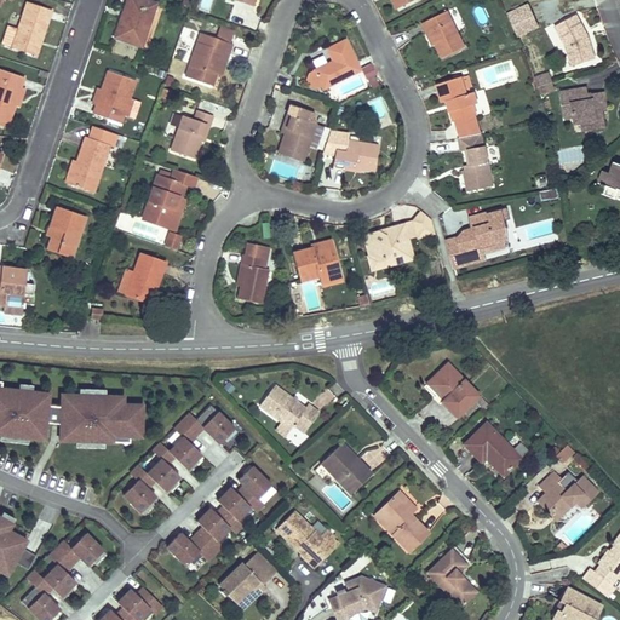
[(121,17),(114,38),(141,47),(155,4),(144,0),(126,0),(122,13),(125,15),(124,18),(121,17)]
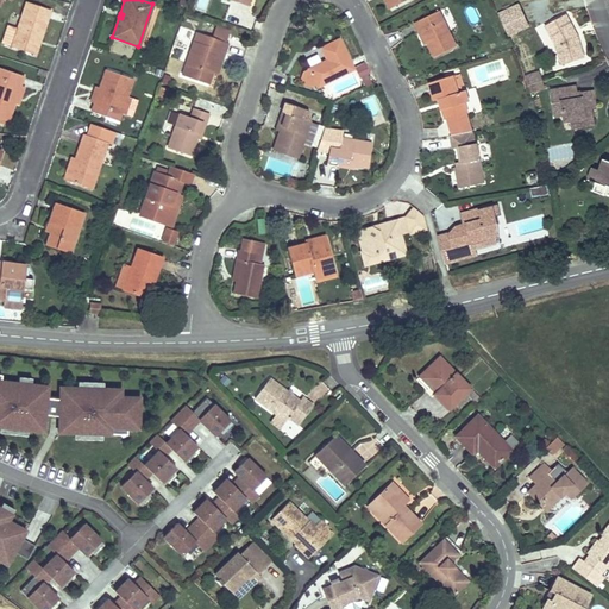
[(39,41),(50,10),(26,2),(17,30),(11,48),(35,55),(38,44),(37,43),(38,39),(39,41)]
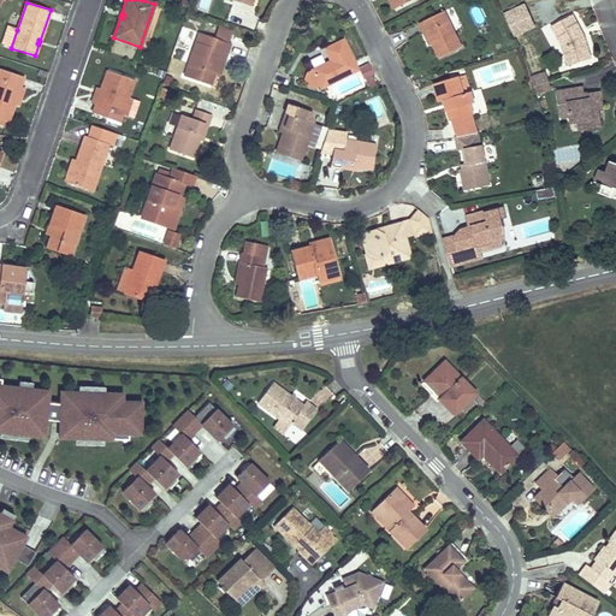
[(503,11),(513,36),(537,27),(527,3),(503,11)]
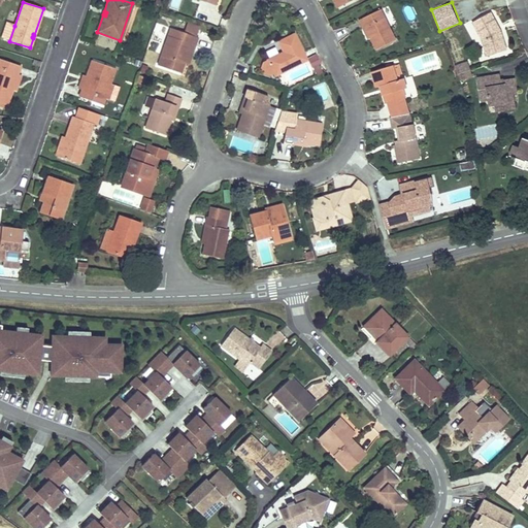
[(370,37),(376,50),(396,40),(381,9),(359,20),(363,28),(365,27),(370,37)]
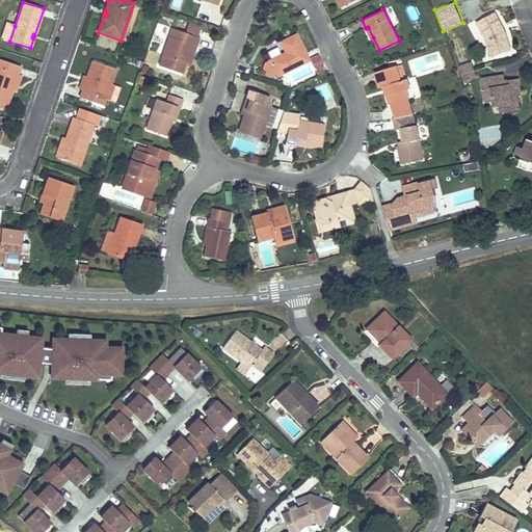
[(508,46),(504,32),(501,33),(499,29),(502,27),(494,12),(476,22),(485,40),(490,57),(503,53),(502,49),(508,46)]
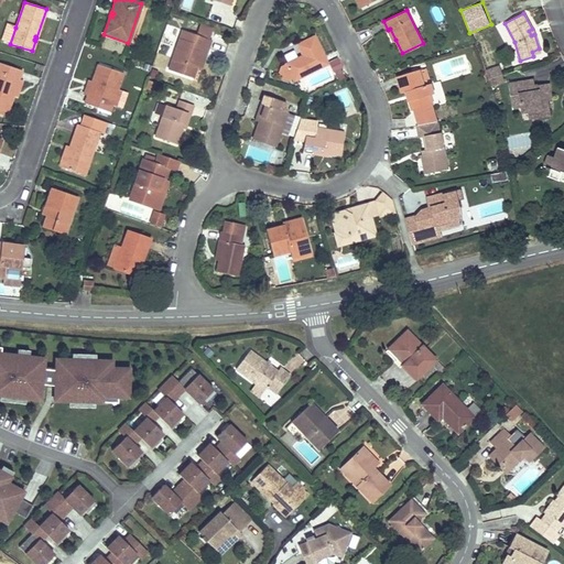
[(3,42),(10,44),(15,28),(9,25),(3,42)]
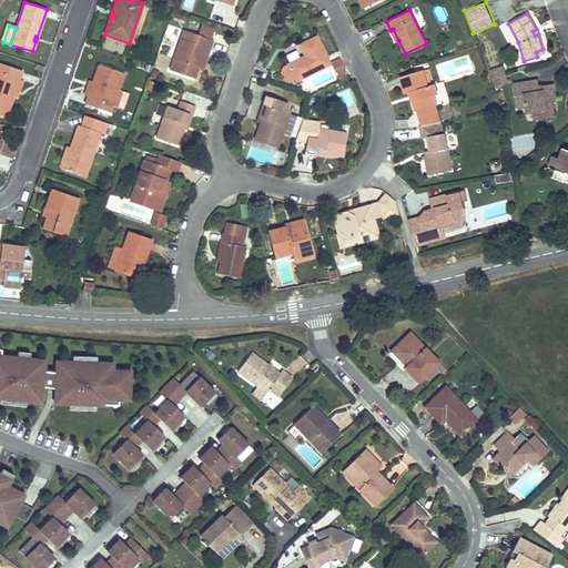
[(209,51),(213,41),(183,30),(170,70),(194,79),(199,69),(202,70),(209,51)]
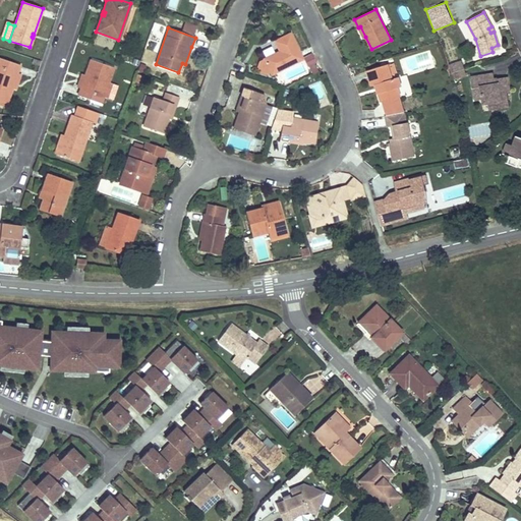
[(278,55),(276,53),(264,59),(259,62),(256,66),(259,72),(266,74),(270,72),(272,75),(302,59),(290,34),(274,42),(279,51),(280,54),(278,55)]
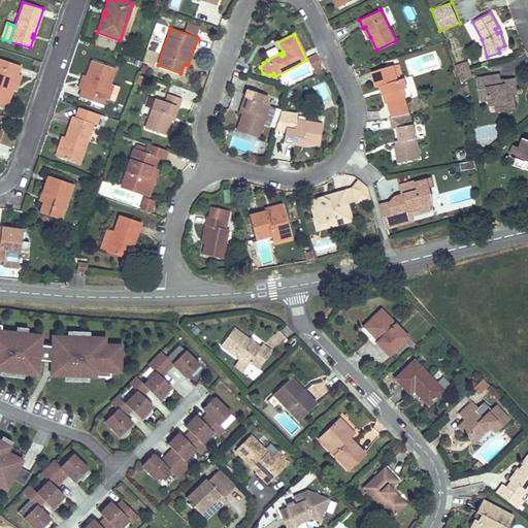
[(17,74),(20,66),(0,59),(0,102),(6,105),(11,90),(17,74)]
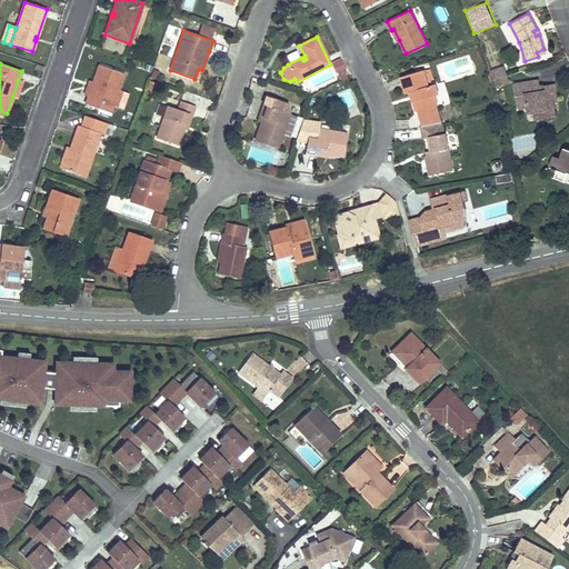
[(118,90),(123,75),(99,66),(92,83),(88,96),(86,105),(110,113),(112,106),(118,90)]
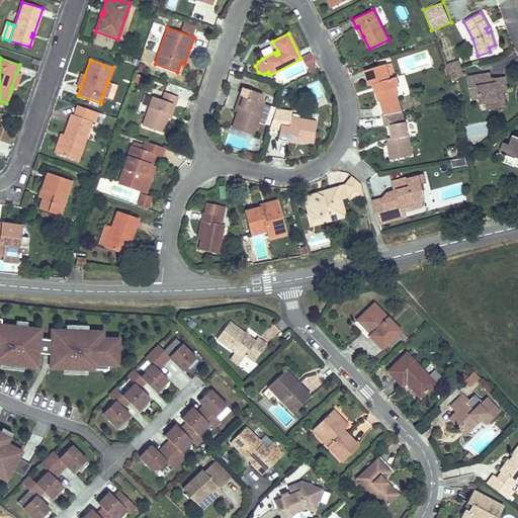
[(451,80),(464,76),(459,60),(446,63),(451,80)]
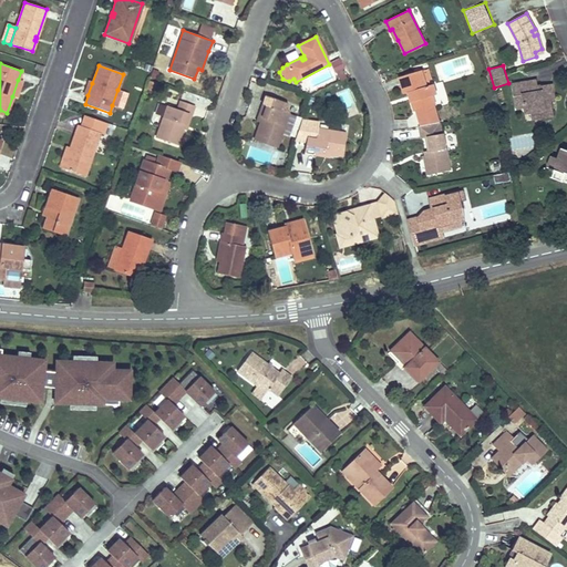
[(411,102),(414,112),(435,105),(433,96),(437,95),(434,84),(431,85),(426,86),(424,75),(422,70),(400,78),(404,94),(409,93),(414,91),(418,101),(411,102)]
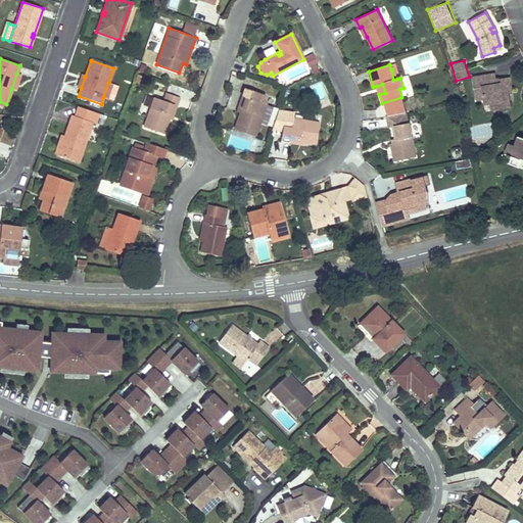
[(11,89),(15,90),(20,76),(16,74),(11,89)]
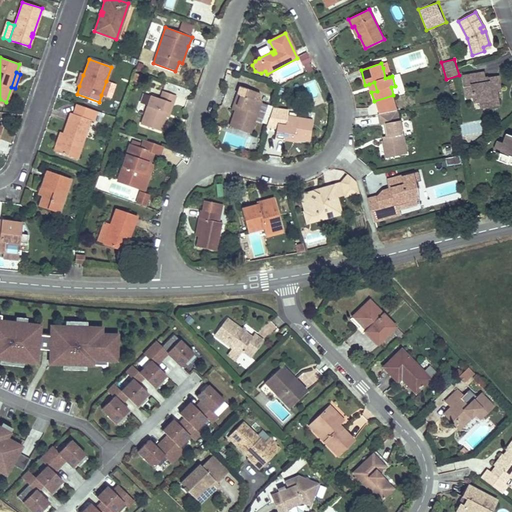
[(462,76),(466,98),(474,96),(475,102),(480,101),(486,100),(487,108),(499,106),(497,92),(500,91),(498,76),(485,78),(486,80),(478,81),(477,74),(462,76)]
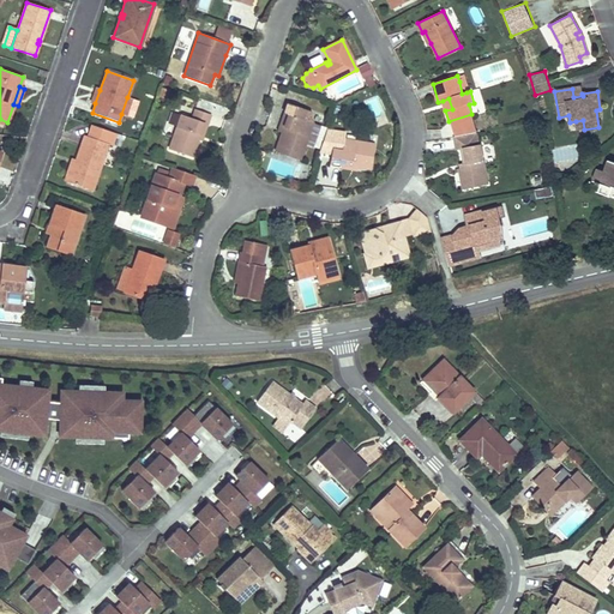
[(288,115),(282,133),(275,152),(299,161),(305,144),(312,122),(302,120),(306,110),(288,104),(284,114),(288,115)]
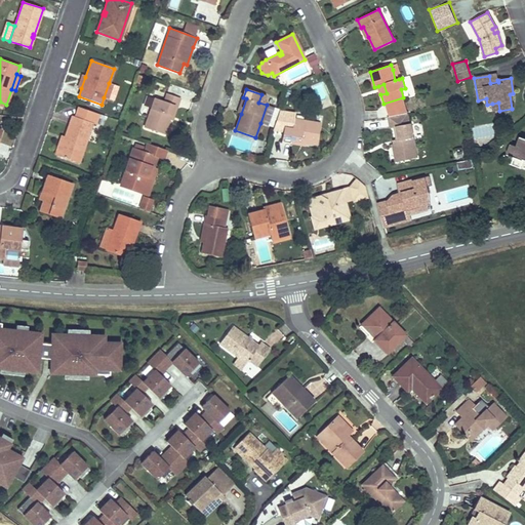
[(164,134),(169,119),(173,106),(176,107),(179,98),(167,94),(164,102),(155,98),(145,128),(164,134)]
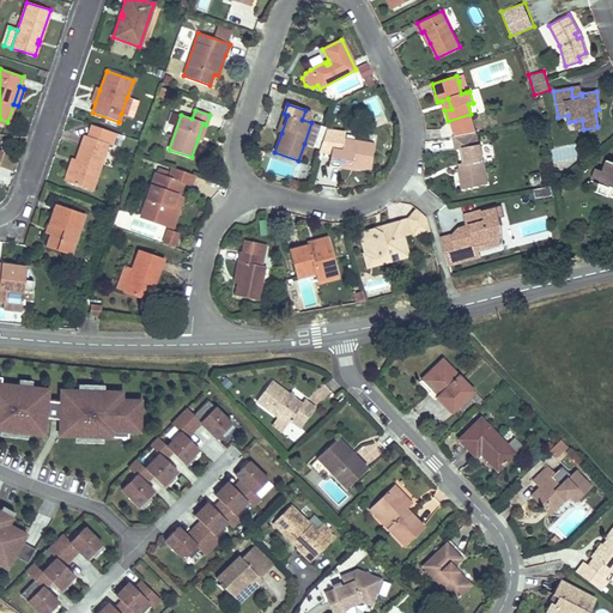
[(287,115),(284,114),(280,123),(279,122),(277,132),(281,133),(287,115)]
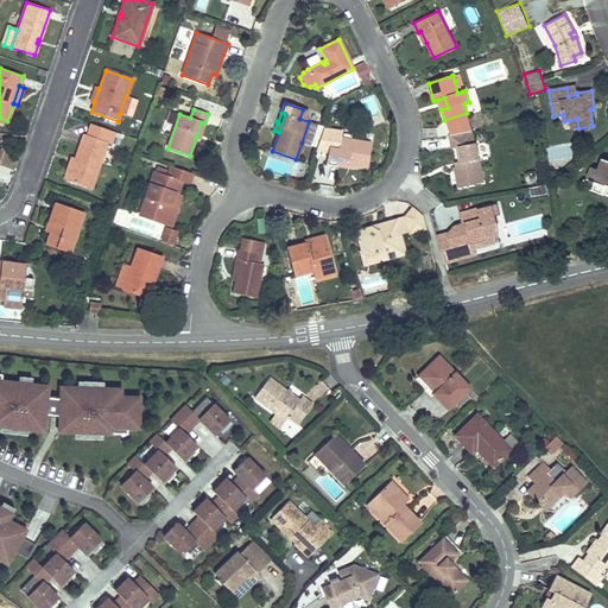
[(317,125),(309,121),(302,143),(310,146),(317,125)]
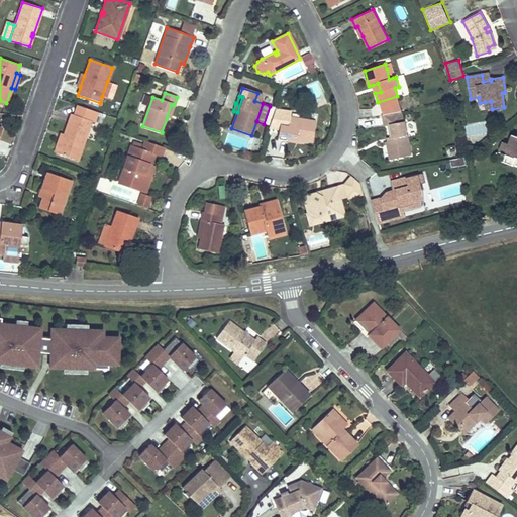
[(93,122),(97,112),(76,105),(73,115),(71,114),(64,135),(57,153),(77,161),(91,121),(93,122)]
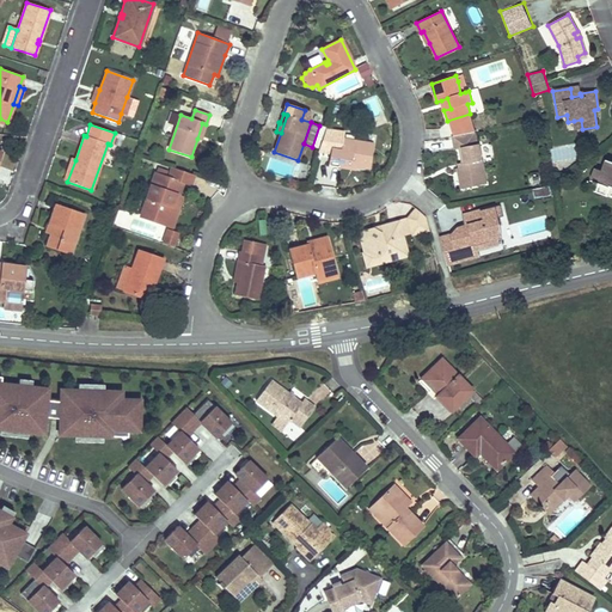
[(369,167),(373,144),(343,139),(344,133),(325,129),(319,147),(318,151),(330,153),(328,165),(338,167),(340,163),(355,166),(369,167)]
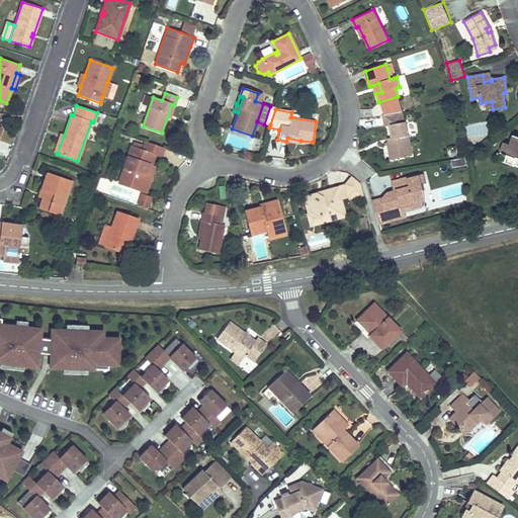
[(387,142),(391,160),(412,156),(405,122),(404,122),(402,112),(383,115),(385,126),(389,125),(391,138),(392,142),(389,142),(387,142)]
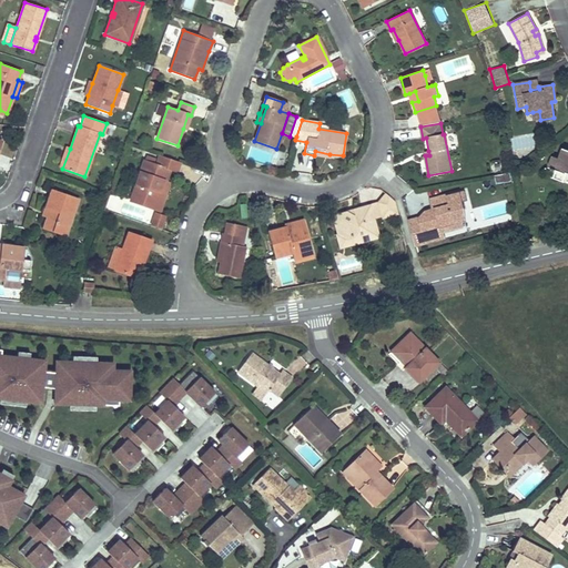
[(513,137),(514,149),(531,148),(530,135),(513,137)]
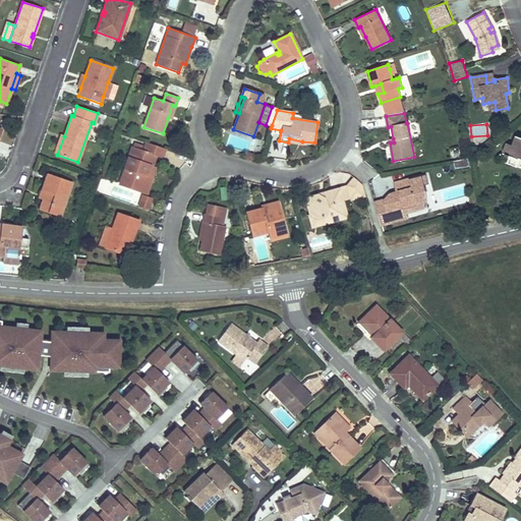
[(57,155),(64,136),(60,135),(54,154),(57,155)]
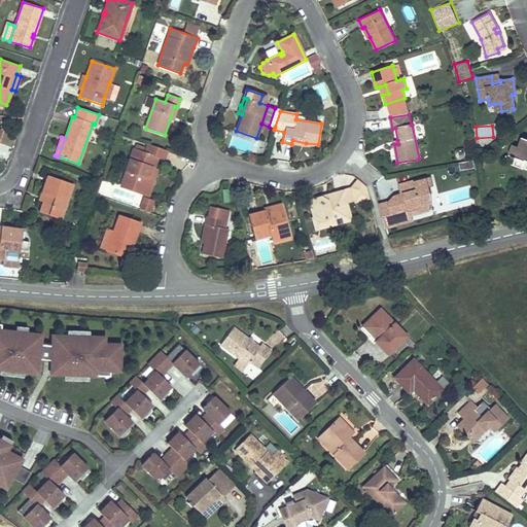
[(526,139),(523,138),(519,147),(513,145),(510,155),(512,156),(512,159),(516,160),(516,159),(525,162),(526,161),(526,139)]
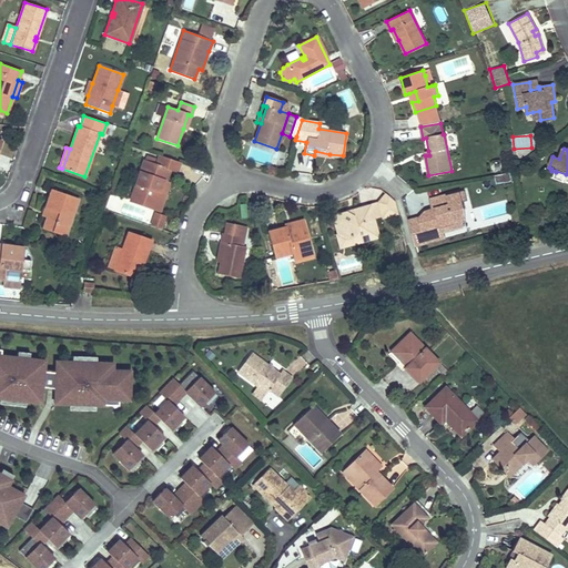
[(160,156),(158,166),(144,161),(130,202),(153,210),(159,193),(161,194),(165,182),(170,171),(175,173),(179,162),(160,156)]
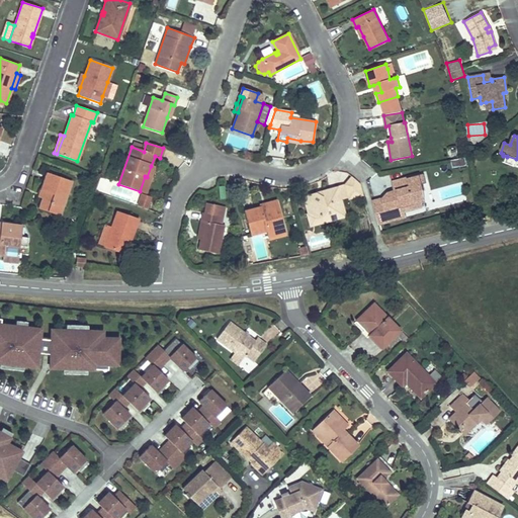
[(457,148),(448,149),(449,158),(458,156),(457,148)]
